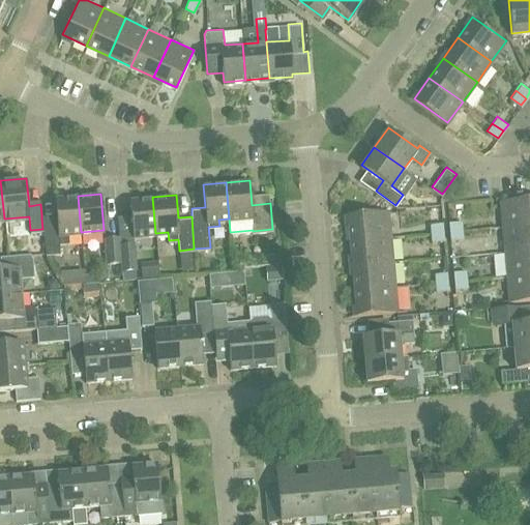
[(81,232),(78,196),(55,197),(56,213),(41,214),(41,219),(42,229),(46,229),(48,254),(60,252),(58,233),(67,233),(81,232)]
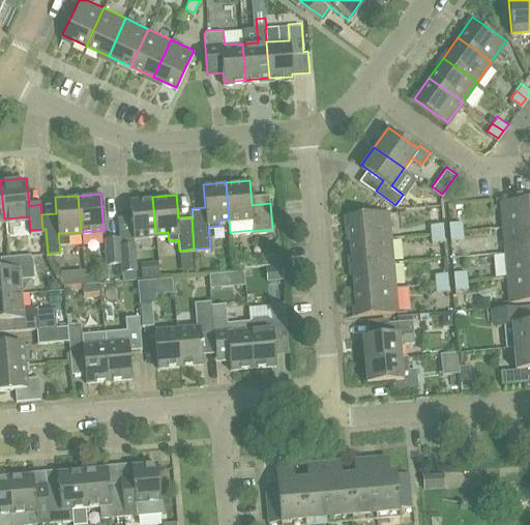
[(529,196),(500,200),(502,225),(529,222),(529,196)]
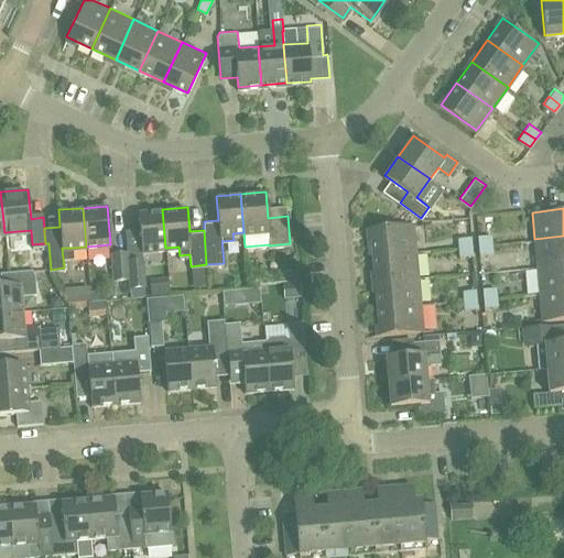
[(142,250),(165,248),(162,209),(138,211),(142,250)]
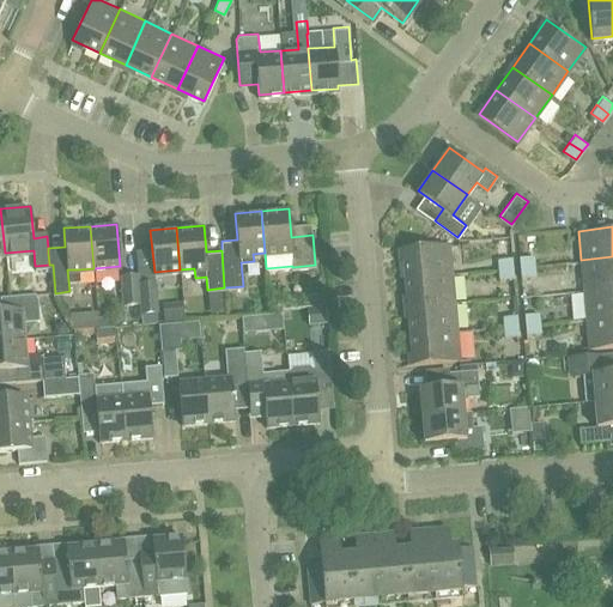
[(401,246),(404,275),(451,271),(449,242),(401,246)]
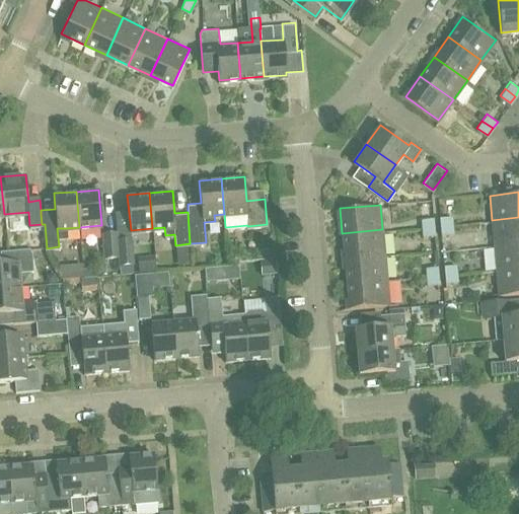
[(439,216),(440,225),(453,223),(452,215),(439,216)]
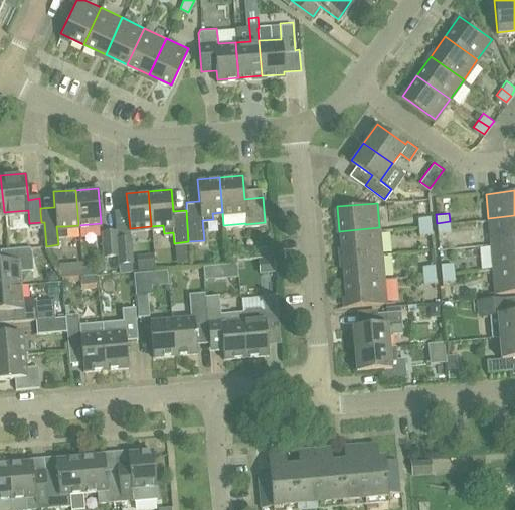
[(417,216),(418,224),(432,223),(431,214),(417,216)]
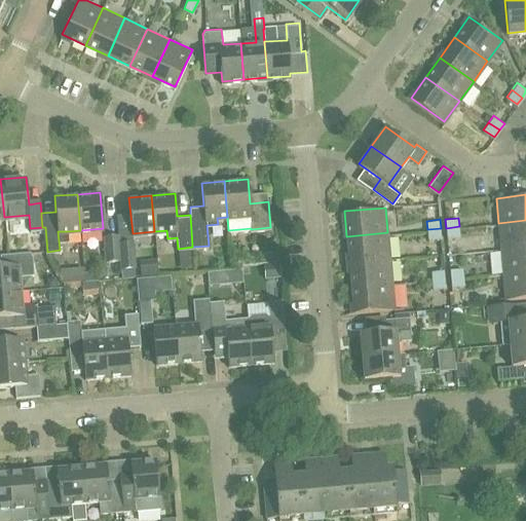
[(525,220),(498,223),(500,248),(525,245),(525,220)]
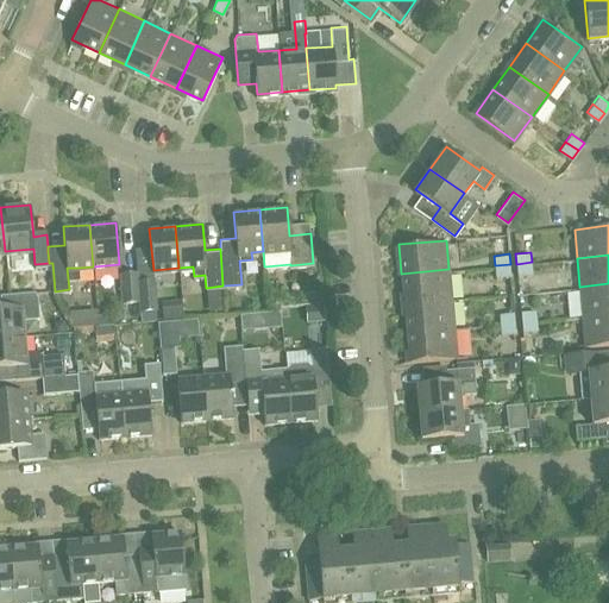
[(516,264),(518,274),(533,272),(532,262),(516,264)]
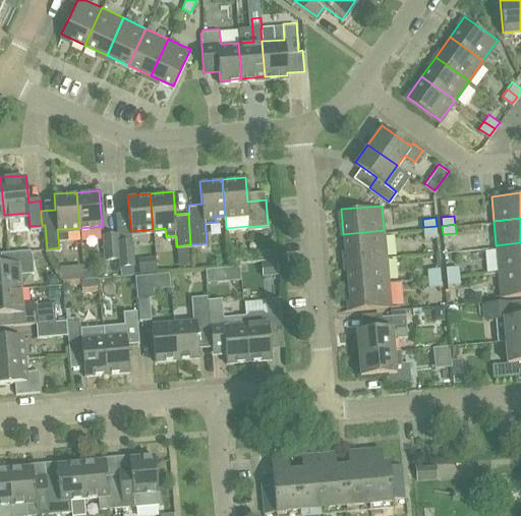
[(423,227),(423,236),(437,235),(437,226),(423,227)]
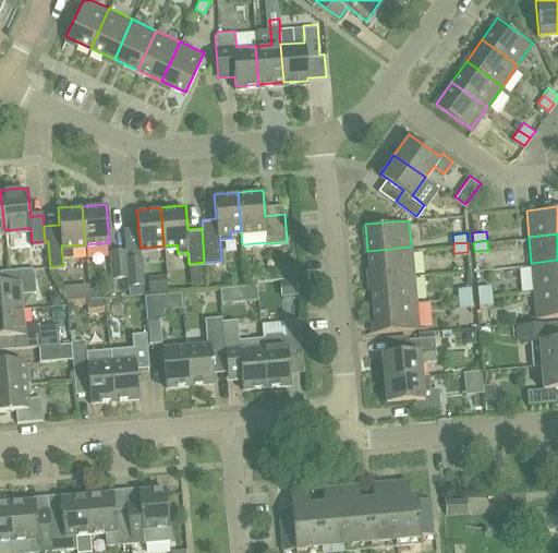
[(149,248),(150,274),(170,273),(169,247),(149,248)]
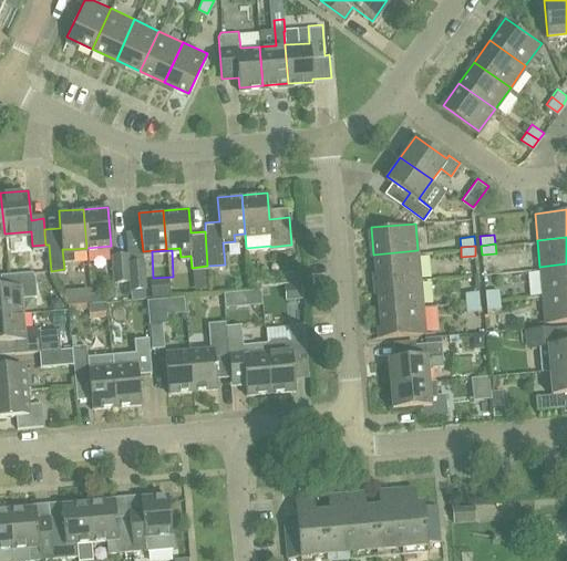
[(373,255),(377,280),(420,277),(418,250),(373,255)]
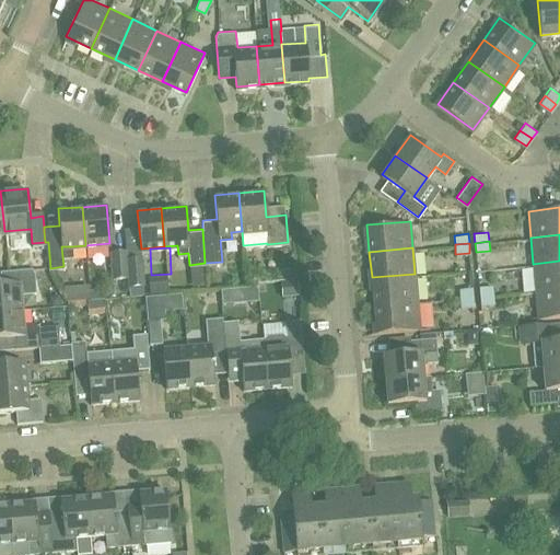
[(112,277),(127,276),(126,256),(125,249),(109,249),(112,277)]
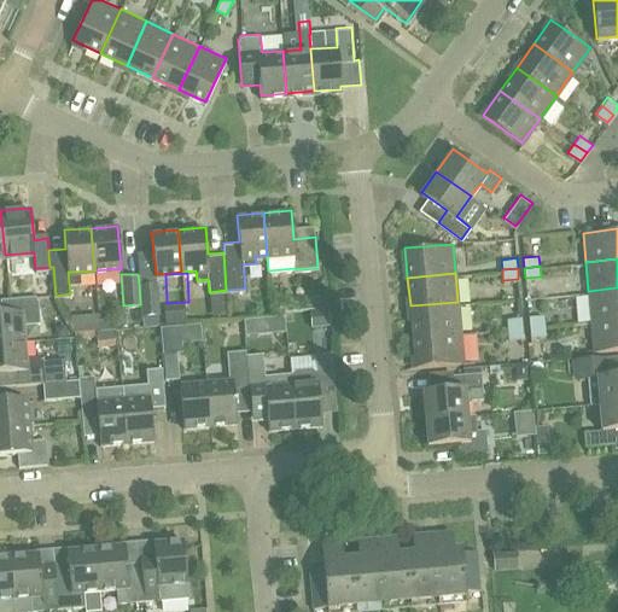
[(143,325),(159,324),(158,313),(159,312),(157,281),(139,283),(140,304),(141,304),(141,314),(143,325)]
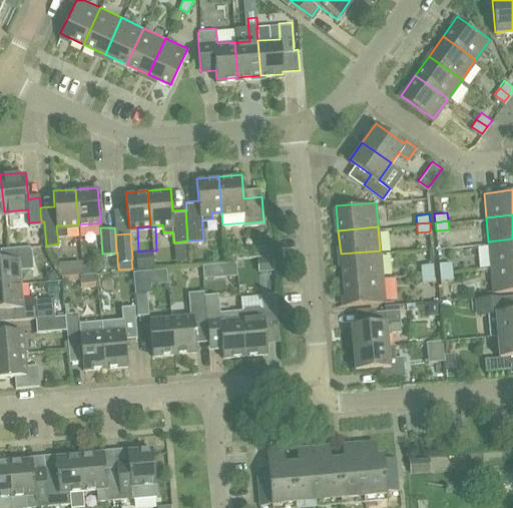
[(512,238),(488,241),(490,266),(512,263),(512,238)]
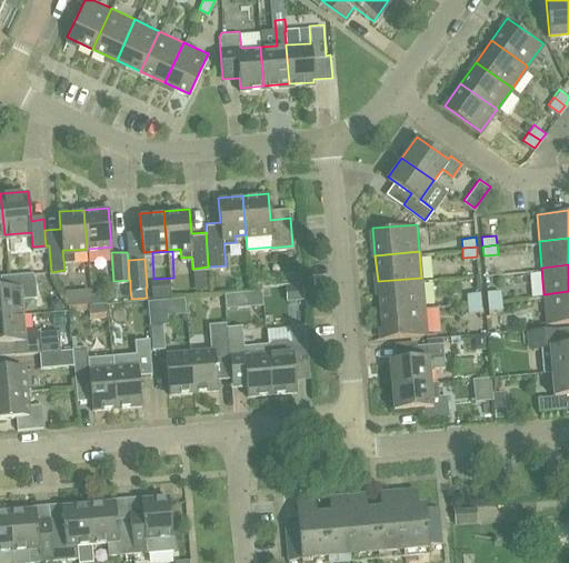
[(0,285),(0,312),(22,311),(20,294),(36,293),(33,270),(7,272),(8,285),(0,285)]
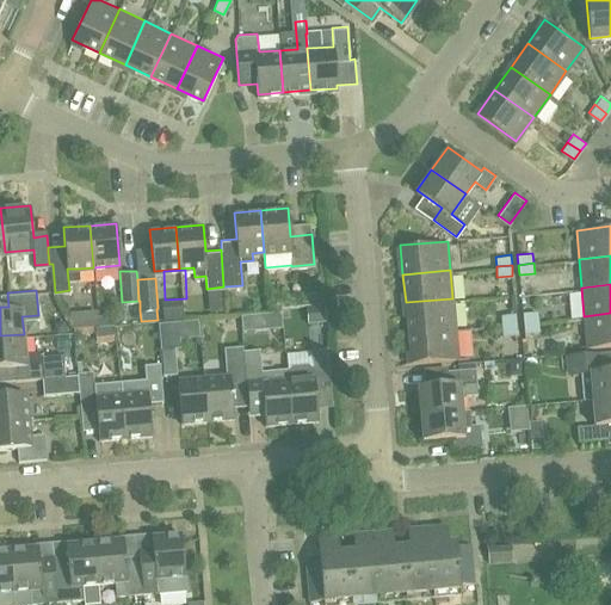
[(267,295),(269,309),(281,308),(279,294),(267,295)]
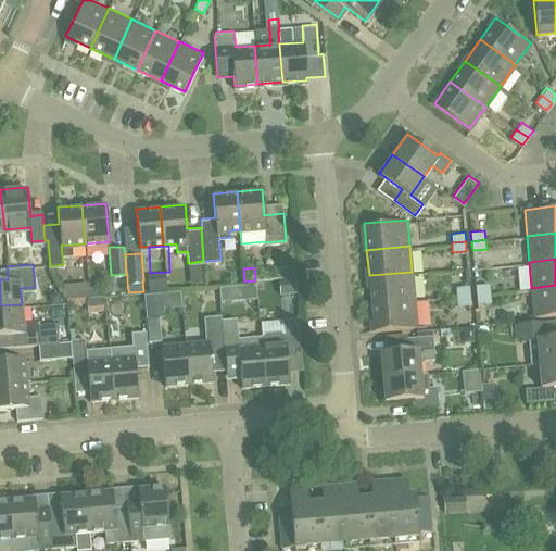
[(369,275),(371,301),(415,298),(412,272),(369,275)]
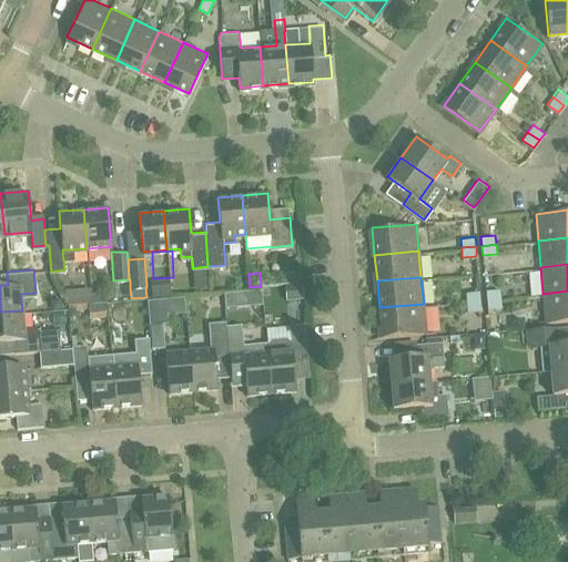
[(291,283),(292,296),(300,295),(300,283),(291,283)]
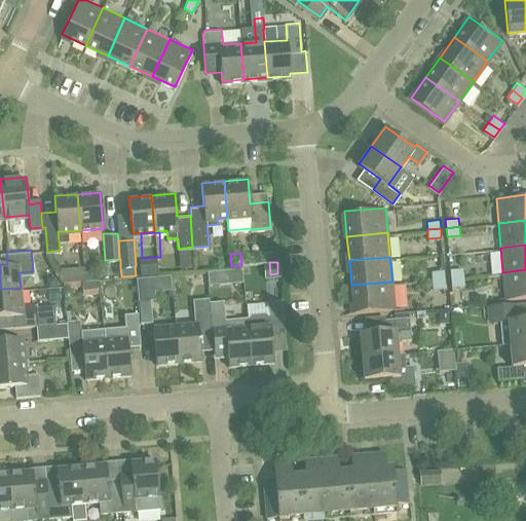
[(220,282),(219,267),(207,268),(209,283),(220,282)]
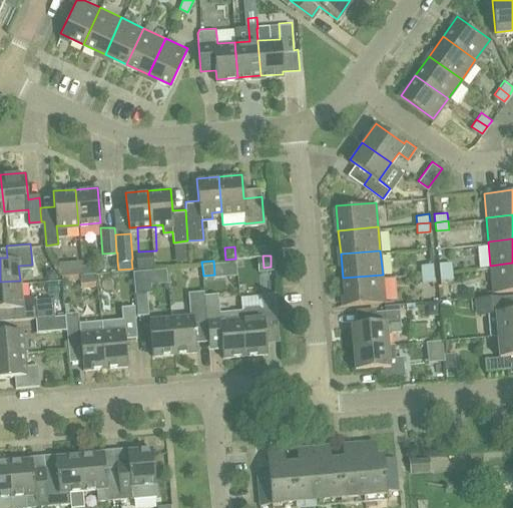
[(439,262),(439,270),(452,269),(452,261),(439,262)]
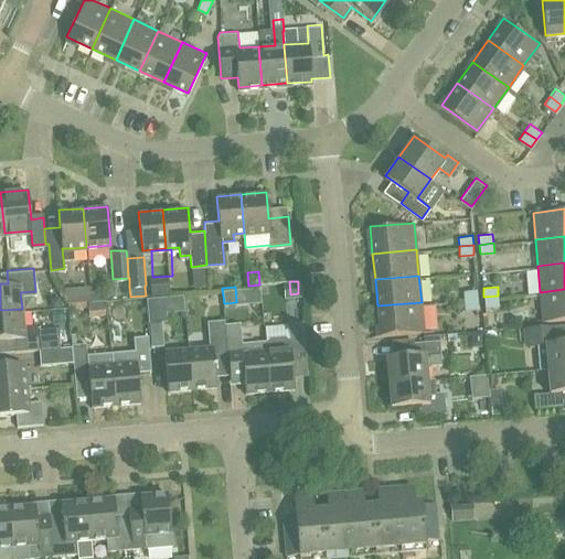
[(91,289),(91,300),(105,299),(106,299),(105,288),(91,289)]
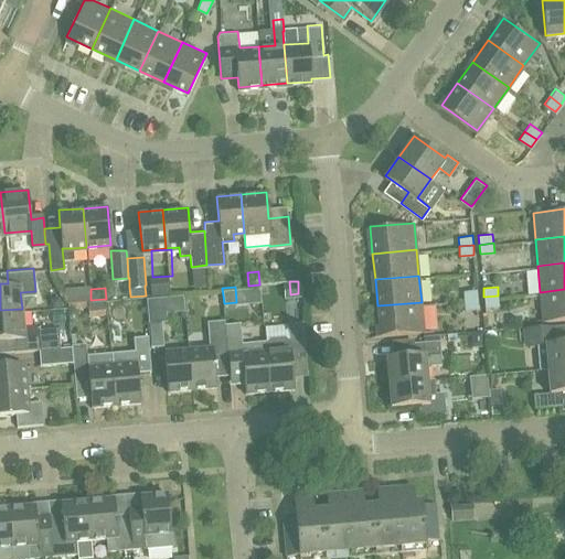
[(462,289),(464,299),(478,298),(477,288),(462,289)]
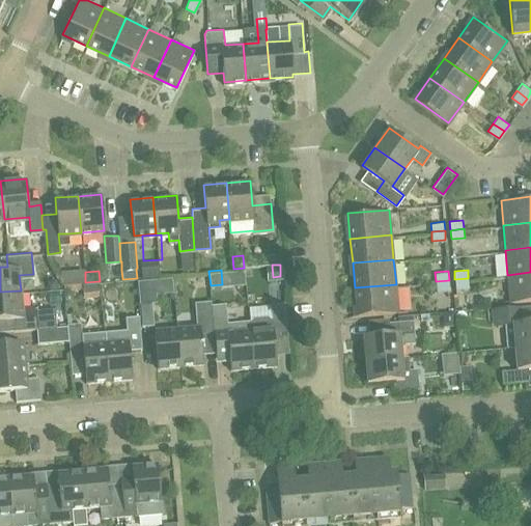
[(530,272),(507,275),(510,300),(530,298),(530,272)]
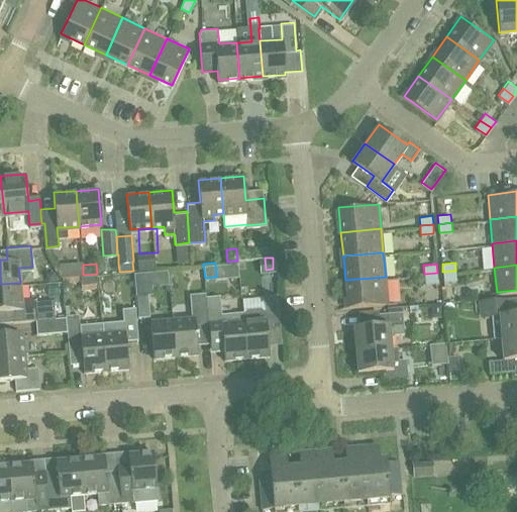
[(46,271),(48,279),(58,277),(56,269),(46,271)]
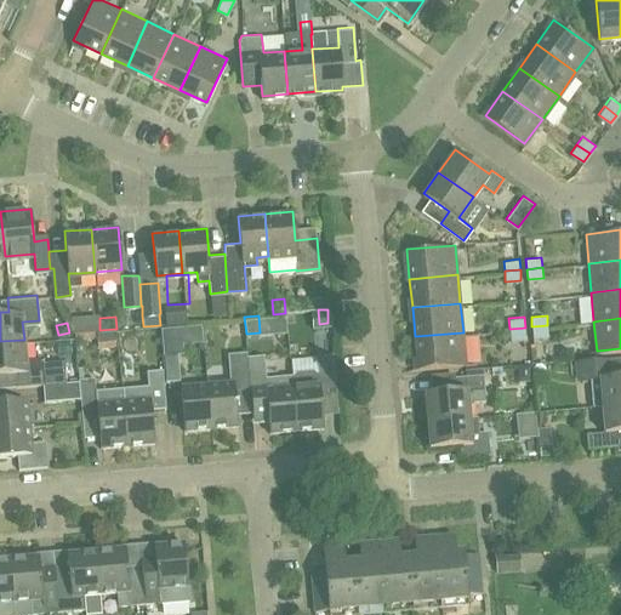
[(531,326),(533,337),(548,336),(547,325),(531,326)]
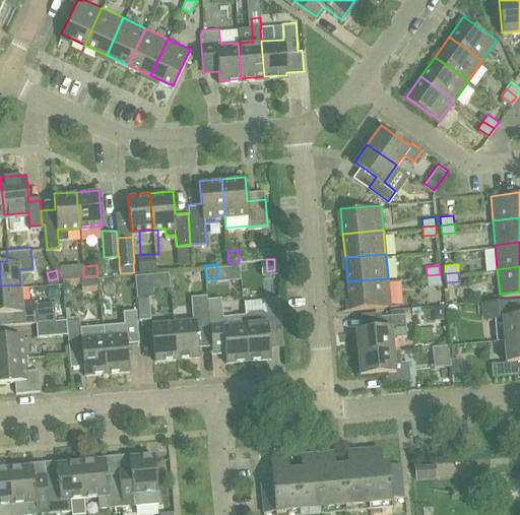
[(427,275),(428,284),(441,282),(440,274),(427,275)]
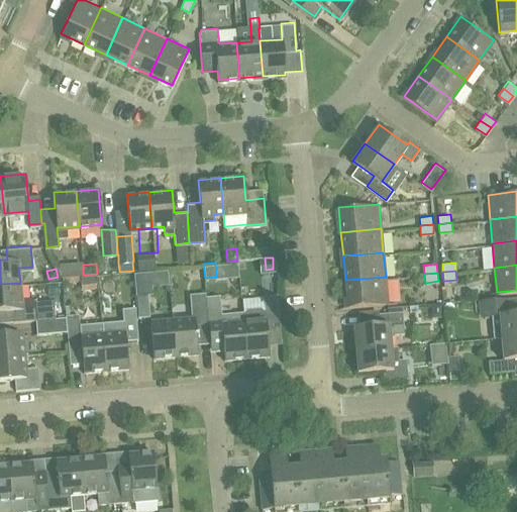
[(96,274),(83,275),(81,275),(82,288),(97,287),(96,274)]
